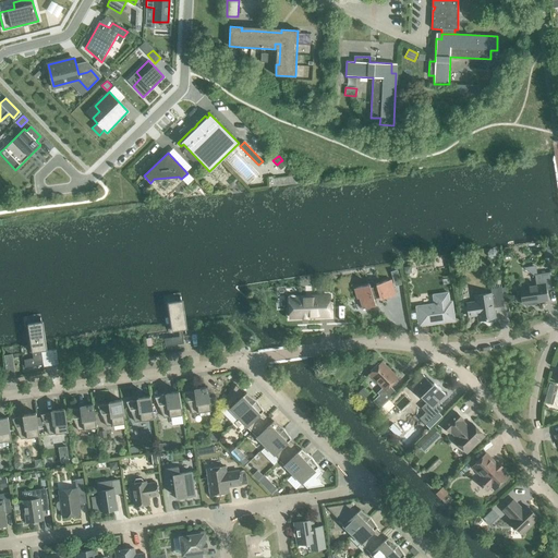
[(520,288),(523,304),(525,306),(530,305),(531,303),(546,301),(545,289),(552,288),(549,273),(534,275),(535,284),(520,288)]
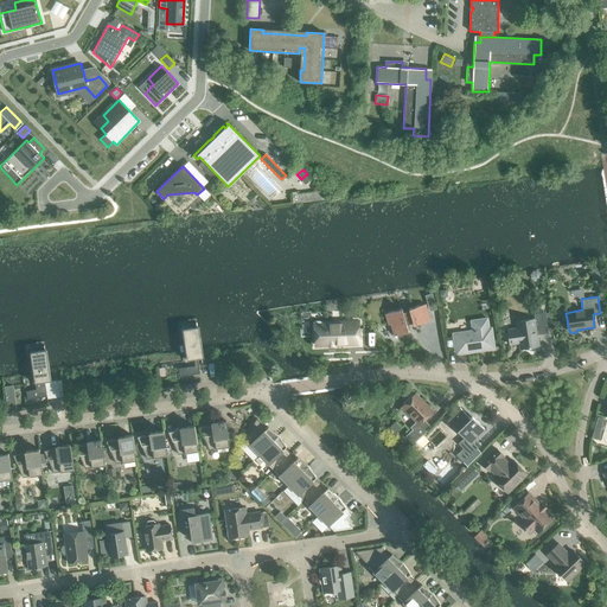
[(390,324),(394,337),(408,332),(407,325),(413,323),(414,325),(430,320),(426,305),(409,310),(409,311),(403,312),(402,310),(385,314),(389,325),(390,324)]
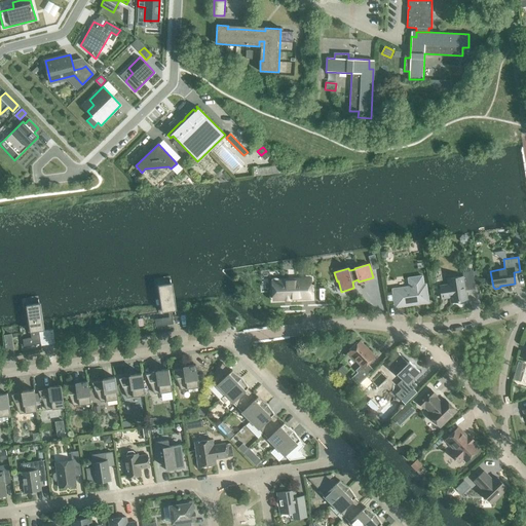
[(442,299),(450,297),(451,302),(466,300),(464,289),(475,288),(473,271),(462,272),(462,276),(447,279),(448,286),(440,287),(442,299)]
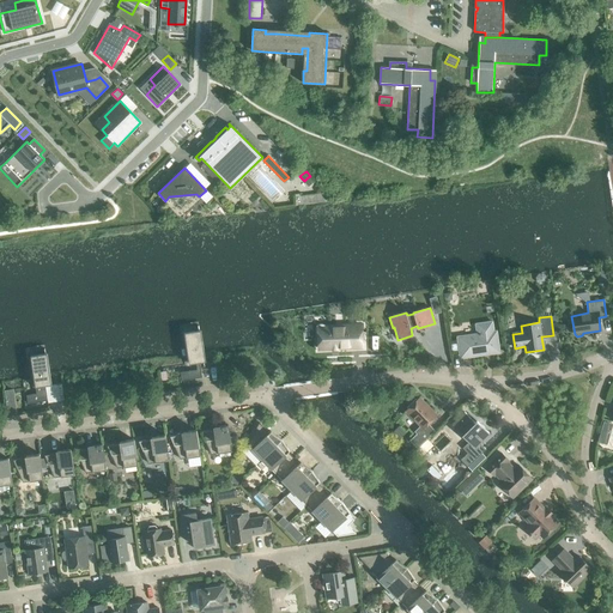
[(459,338),(461,357),(498,352),(496,333),(492,333),(491,323),(477,325),(478,335),(459,338)]
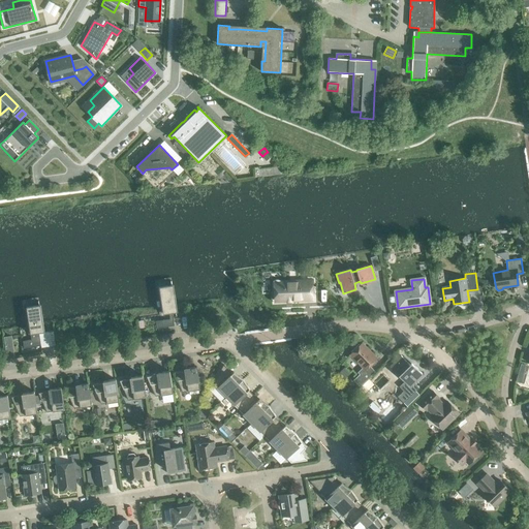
[(275,300),(300,299),(301,301),(312,300),(311,281),(281,282),(279,280),(277,280),(274,281),(272,282),(272,285),(273,287),(275,289),(275,300)]
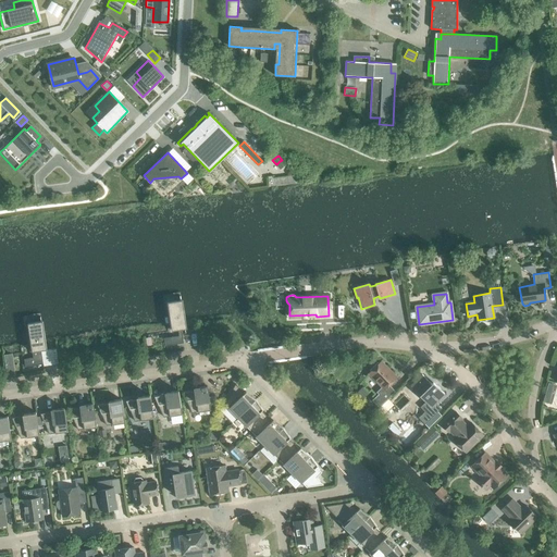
[(185,329),(184,322),(181,300),(168,302),(172,331),(177,330),(178,336),(164,338),(165,346),(183,343),(182,330),(185,329)]
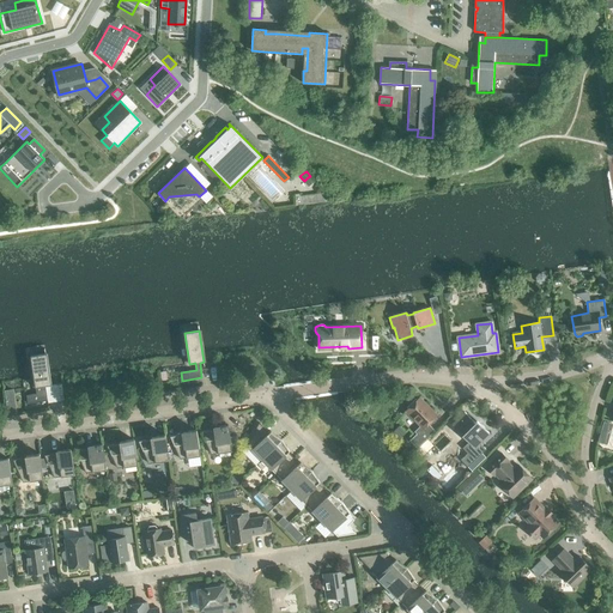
[(50,384),(48,376),(46,354),(30,356),(36,394),(26,395),(28,404),(48,401),(46,386),(50,384)]
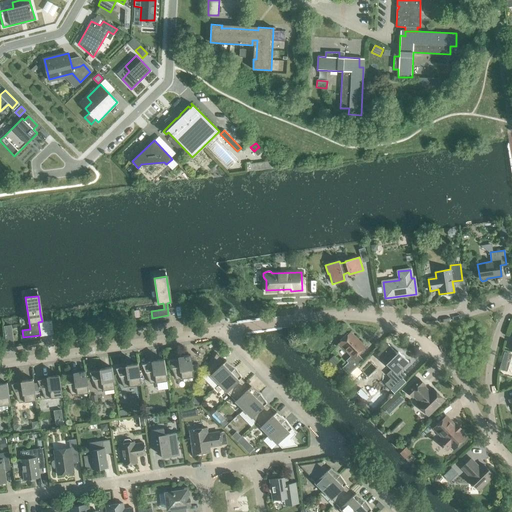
[(348,363),(354,369),(363,360),(357,354),(365,347),(359,342),(357,340),(356,339),(356,338),(355,339),(350,333),(339,343),(345,349),(344,349),(351,356),(346,361),(348,363)]
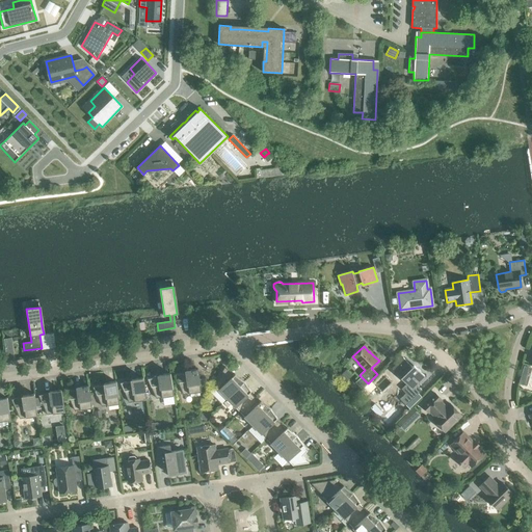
[(400,399),(405,405),(421,390),(416,384),(424,376),(417,369),(415,370),(403,357),(392,369),(406,383),(401,389),(405,394),(400,399)]
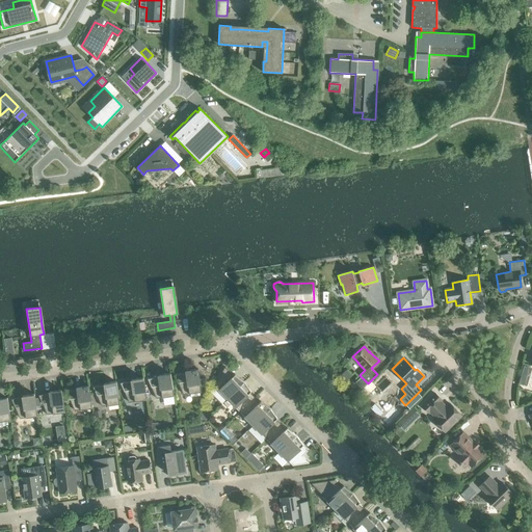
[(214,386),(227,398),(243,382),(237,377),(236,378),(224,367),(214,386)]
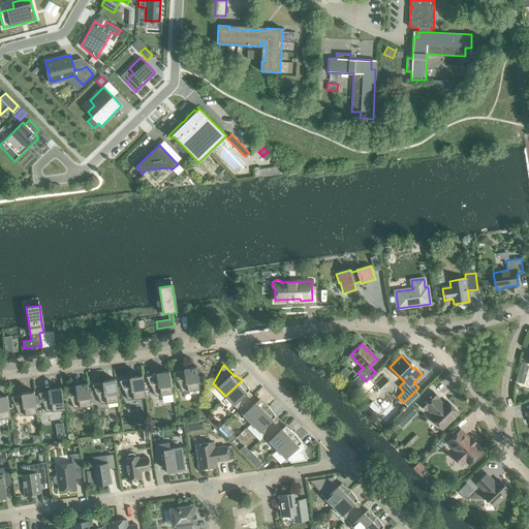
[(174,373),(182,393),(199,390),(196,368),(189,369),(189,370),(174,373)]
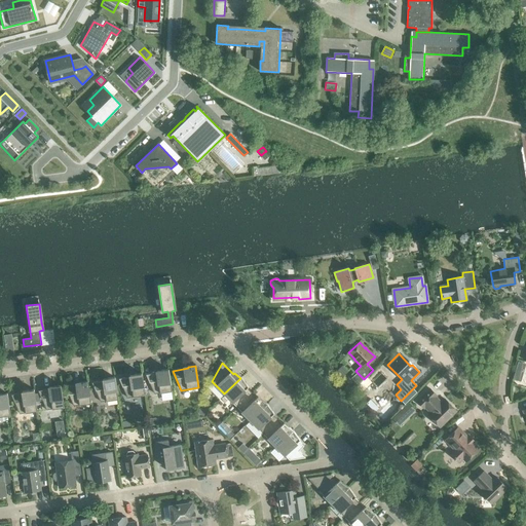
[(146,375),(154,393),(172,391),(168,369),(161,371),(161,372),(146,375)]
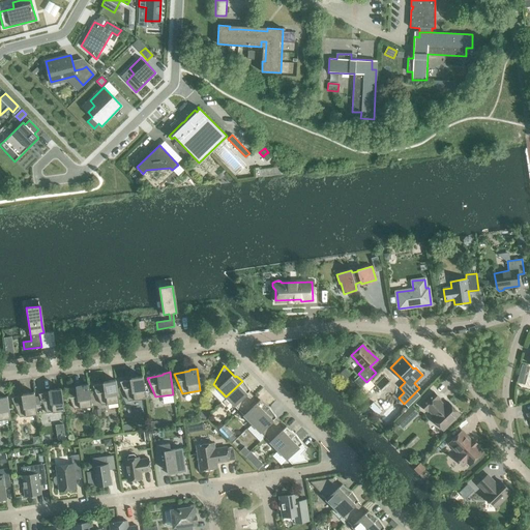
[(120,381),(120,382),(128,401),(146,399),(143,376),(136,377),(136,379),(120,381)]
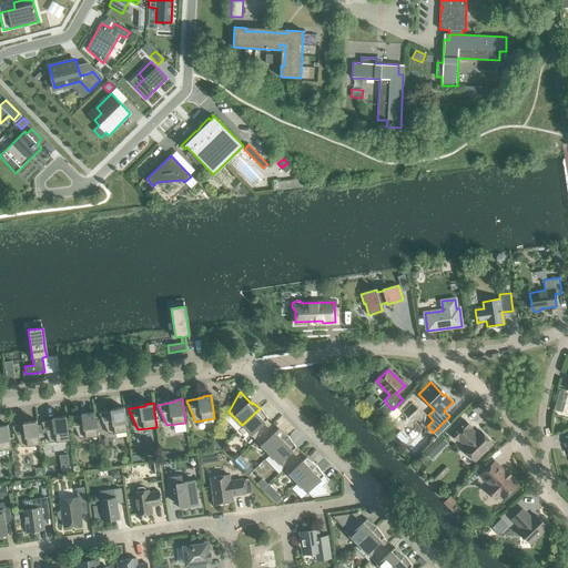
[(386,403),(379,408),(386,415),(393,409),(386,403)]
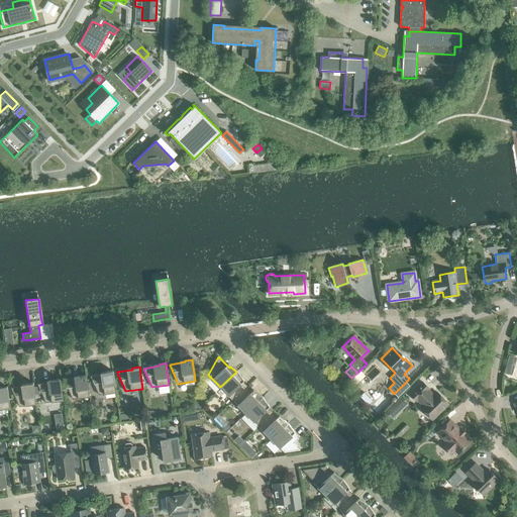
[(506,367),(504,373),(512,375),(514,369),(506,367)]
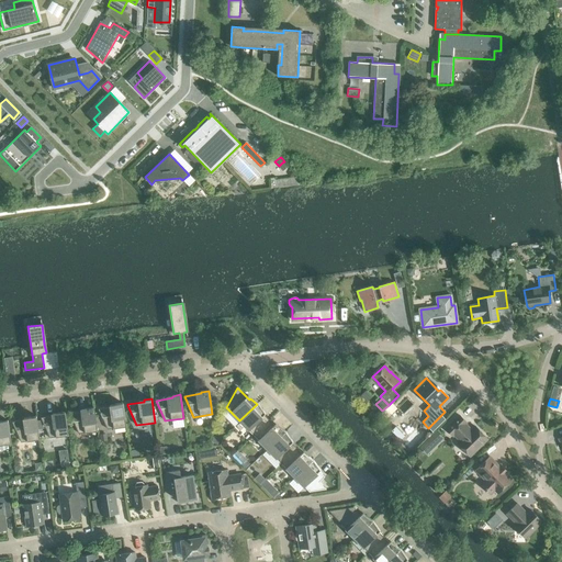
[(98,408),(98,409),(107,429),(126,427),(122,403),(115,404),(115,406),(98,408)]
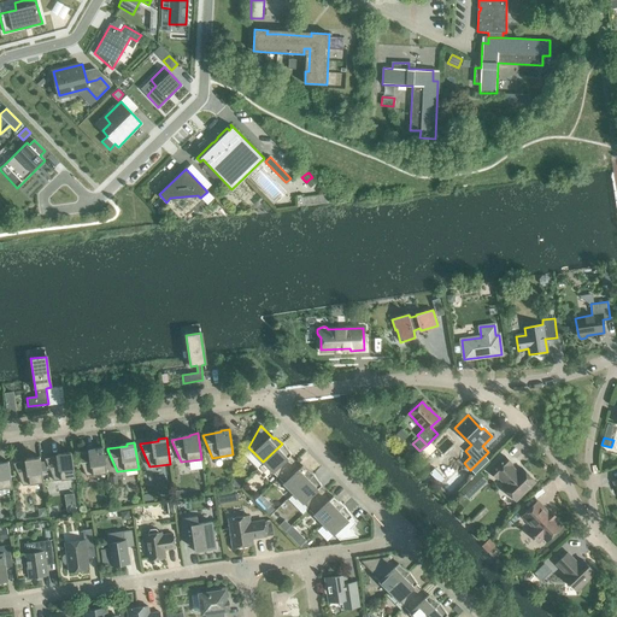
[(263,462),(278,477),(295,460),(287,452),(288,451),(282,444),(263,462)]
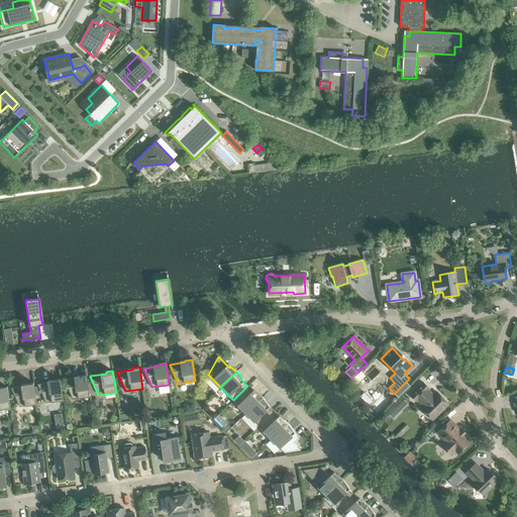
[(64,380),(72,399),(89,397),(86,375),(79,376),(80,378),(64,380)]
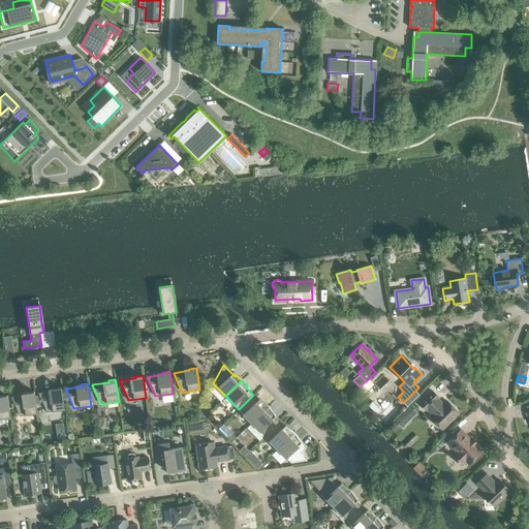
[(38,393),(39,396),(42,403),(47,412),(64,409),(61,387),(54,389),(54,391),(38,393)]
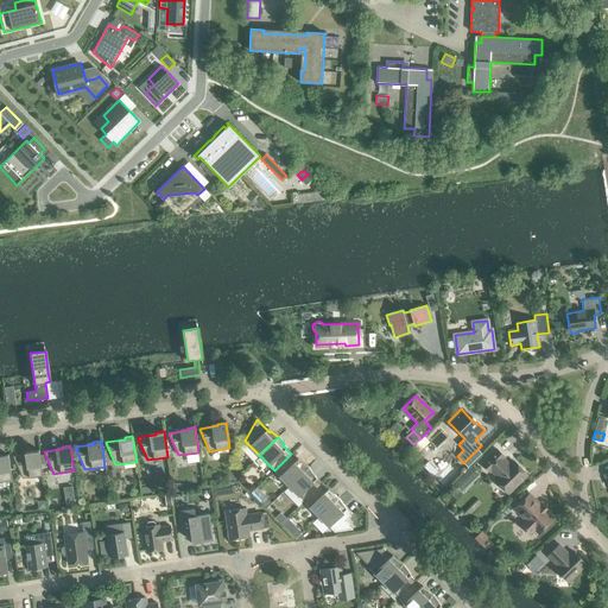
[(13,456),(23,479),(43,475),(42,464),(40,455),(39,450),(31,451),(31,454),(13,456)]
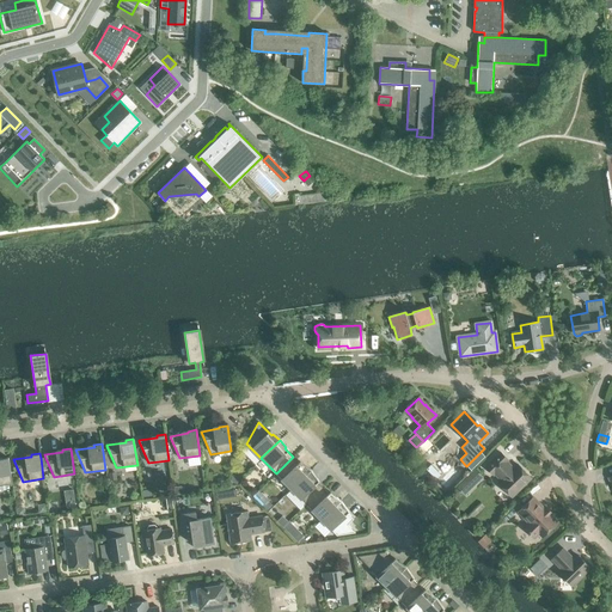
[(499,484),(512,497),(531,478),(518,465),(513,469),(506,461),(508,460),(500,453),(485,467),(493,475),(494,473),(501,481),(499,484)]
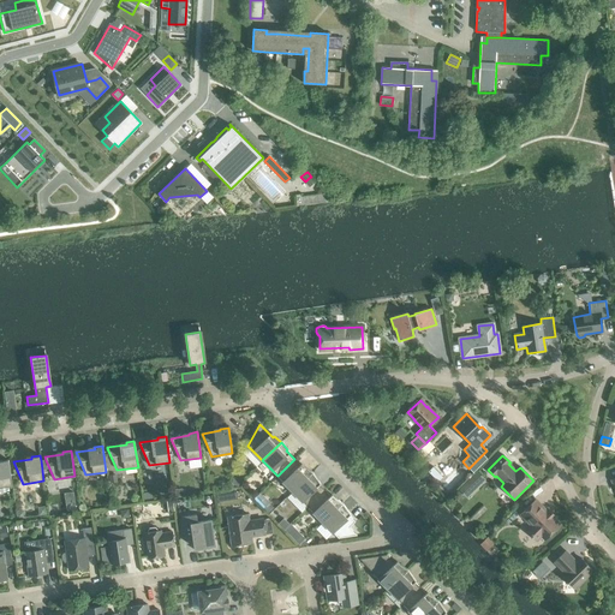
[(278,476),(292,491),(311,473),(305,467),(303,469),(294,459),(278,476)]
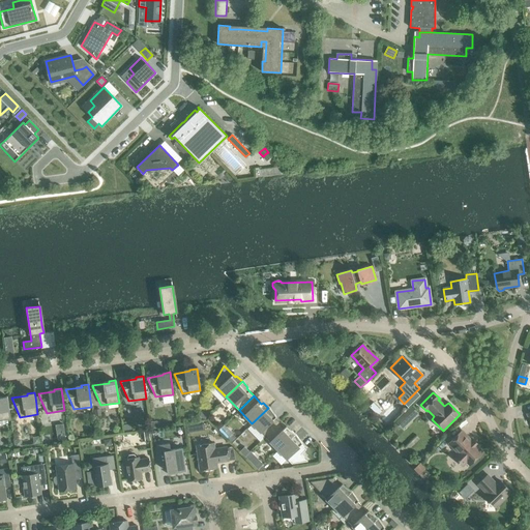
[(0,419),(10,418),(7,396),(0,396),(0,419)]
